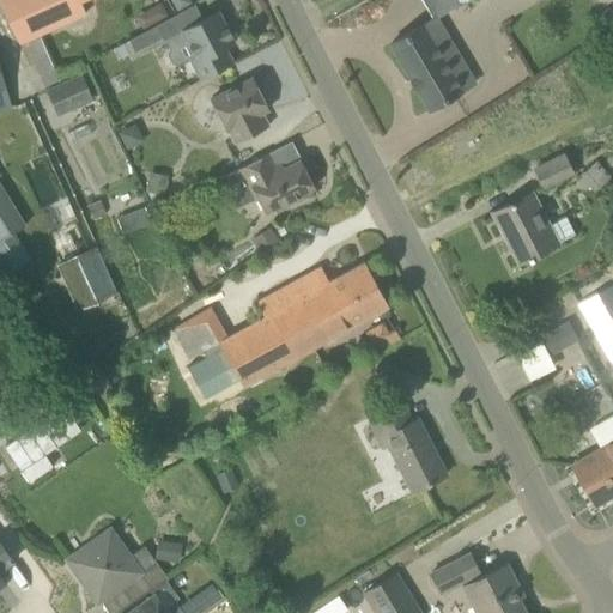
[(0,0),(0,5),(19,43),(85,14),(78,0),(0,0)]
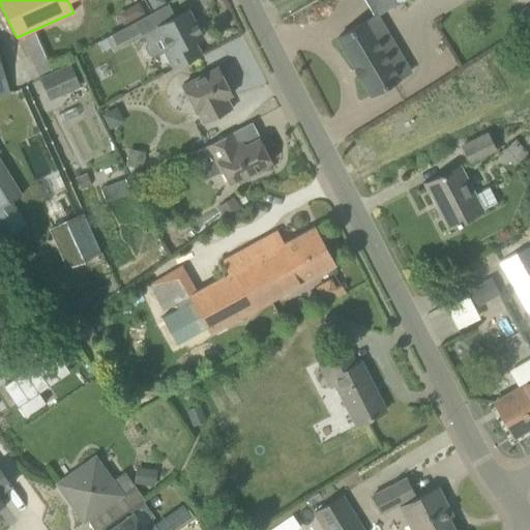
[(147,0),(144,0),(117,9),(121,22),(151,10),(147,0)]
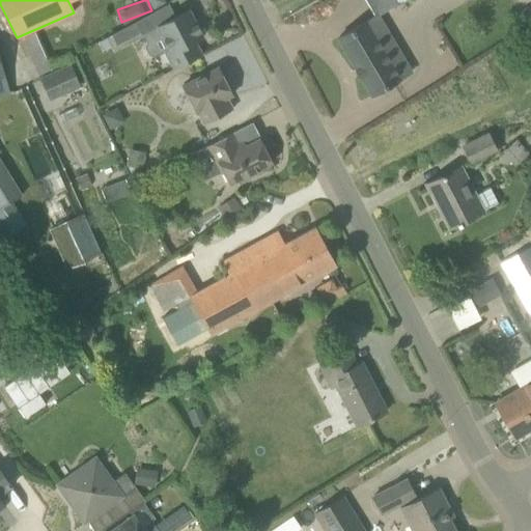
[(188,10),(156,27),(169,50),(164,52),(173,70),(201,55),(194,42),(202,37),(200,34),(204,32),(197,20),(194,21),(188,10)]
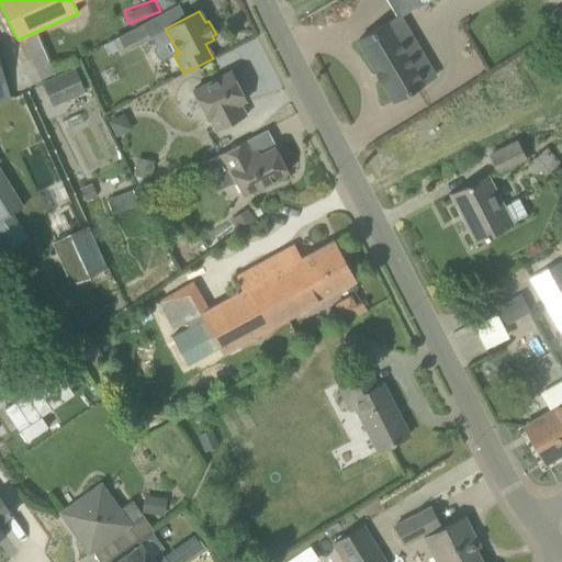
[(394,101),(424,83),(396,38),(408,32),(398,15),(358,40),(378,72),(375,74),(377,75),(379,75),(381,78),(380,81),(382,80),(394,101)]
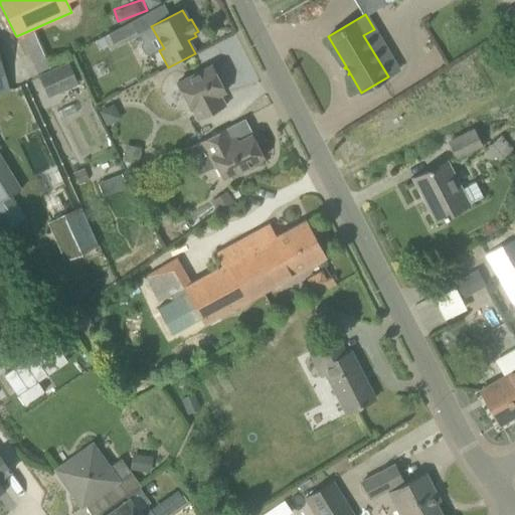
[(134,35),(139,33),(148,28),(141,15),(123,24),(121,25),(105,34),(110,44),(111,46),(134,35)]
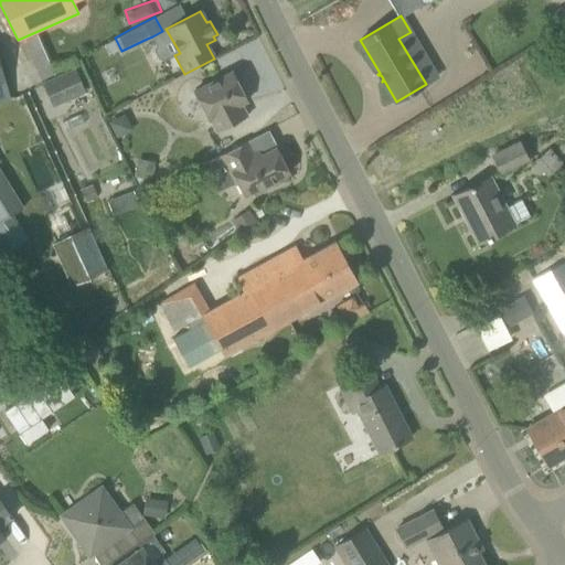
[(120,49),(115,38),(105,42),(110,54),(120,49)]
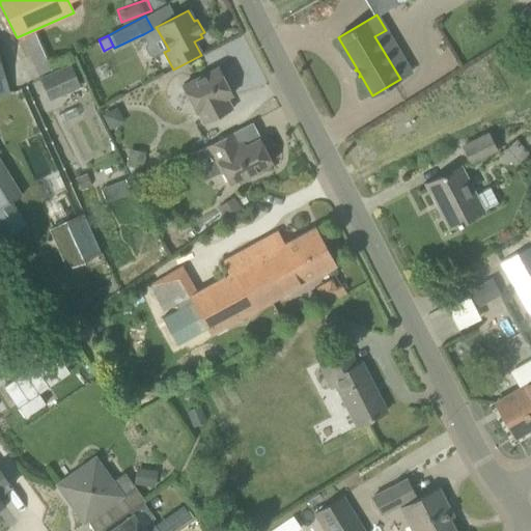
[(51,100),(80,87),(71,65),(42,79),(51,100)]
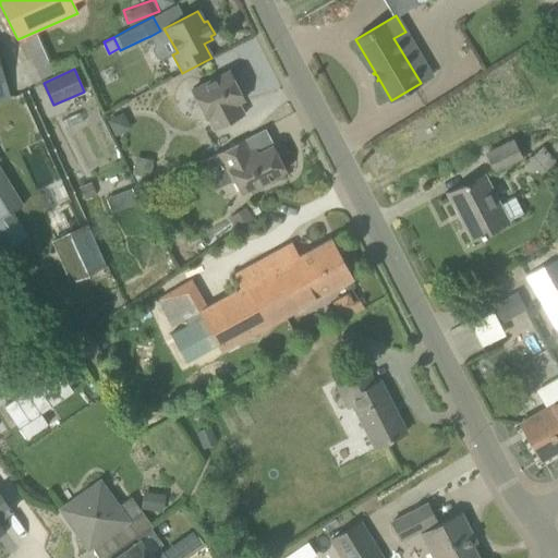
[(243,100),(229,71),(192,89),(215,130),(244,114),(238,102),(243,100)]
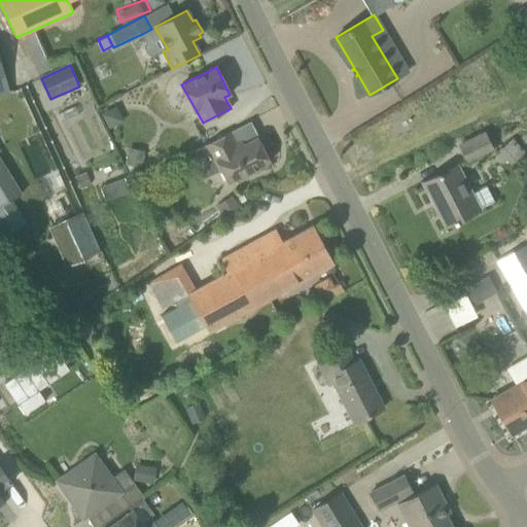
[(238,147),(230,132),(207,145),(218,166),(221,164),(231,182),(270,162),(256,137),(238,147)]
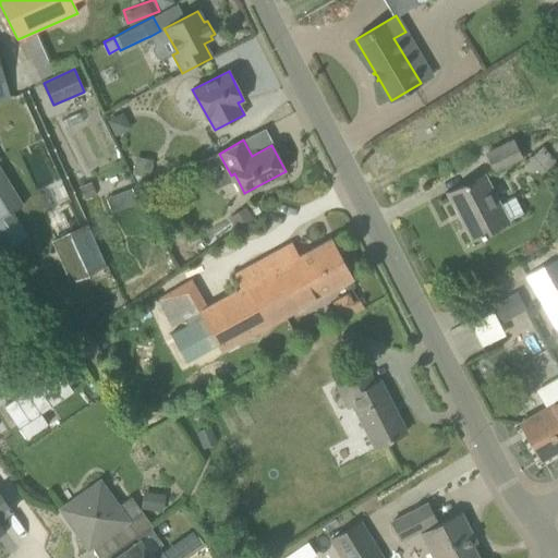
[(486,153),(496,171),(521,158),(512,140),(486,153)]
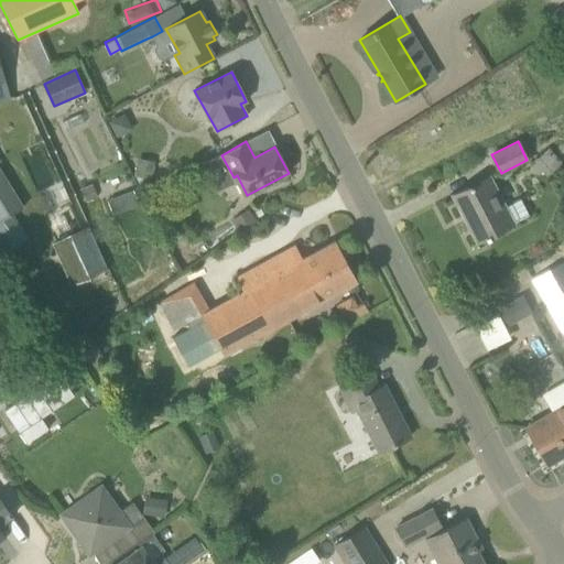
[(0,226),(23,213),(0,175),(0,226)]
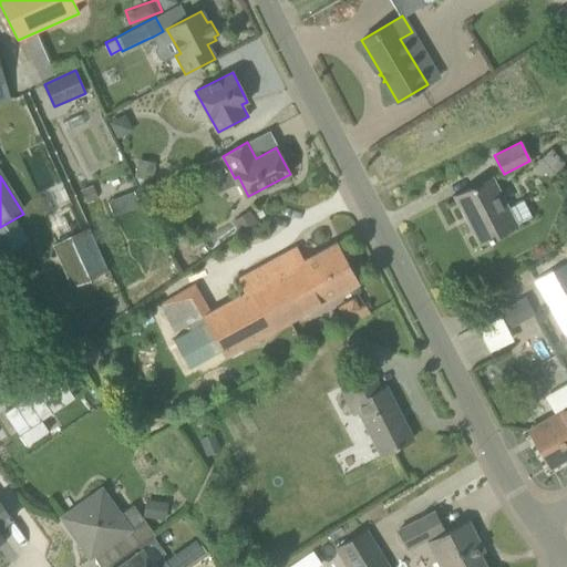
[(492,177),(455,197),(465,215),(467,214),(481,241),(478,243),(480,244),(516,224),(532,216),(523,200),(508,208),(492,177)]
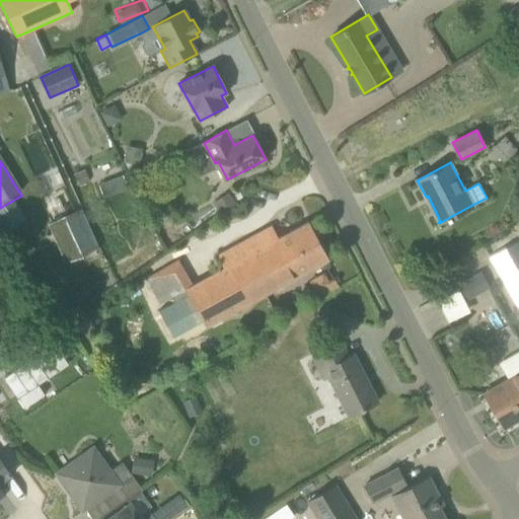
[(121,190),(132,186),(127,172),(116,176),(121,190)]
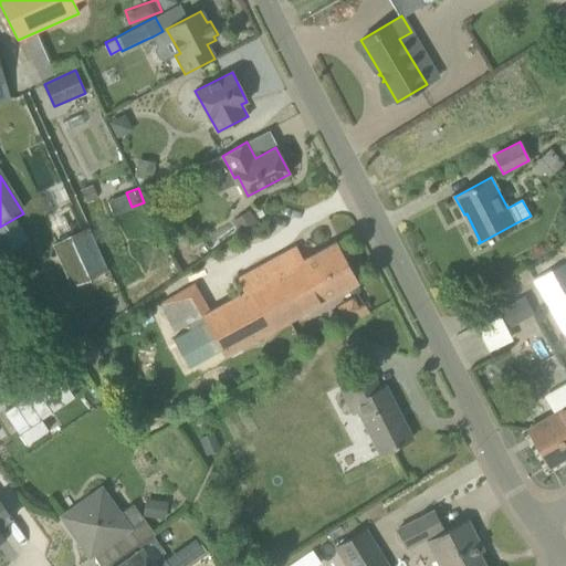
[(106,273),(87,231),(53,245),(72,289),(106,273)]
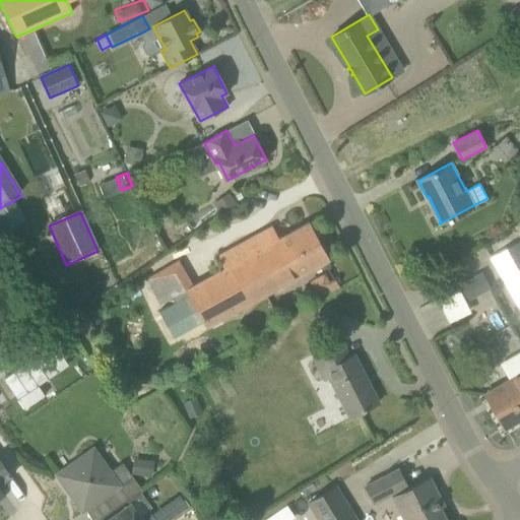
[(268,229),(240,245),(219,255),(225,266),(193,284),(179,260),(156,271),(157,272),(145,279),(157,304),(185,287),(205,325),(213,321),(268,289),(328,259),(309,223),(275,242),(268,229)]
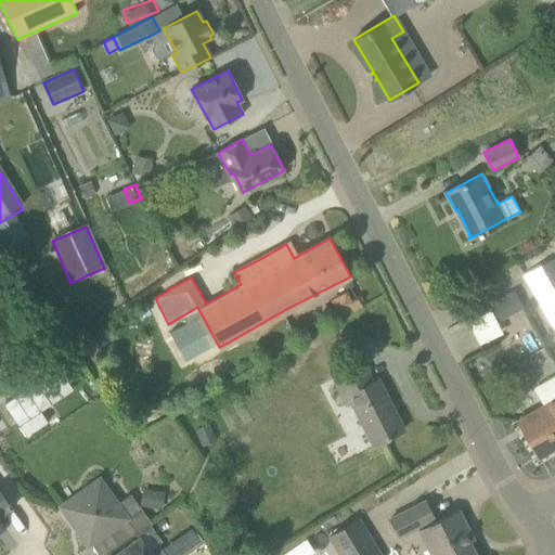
[(554,257),(524,275),(554,332),(554,257)]
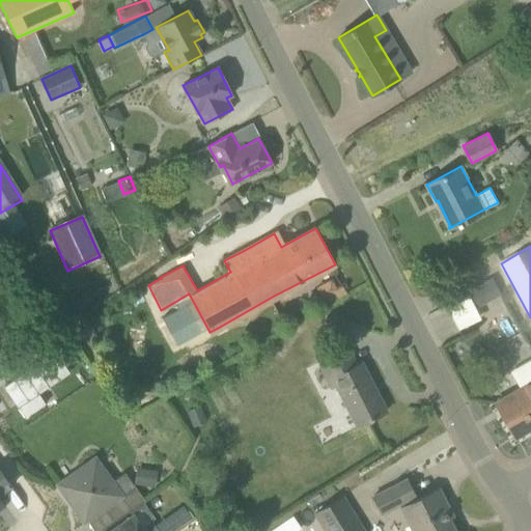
[(477,306),(500,294),(491,277),(468,288),(477,306)]
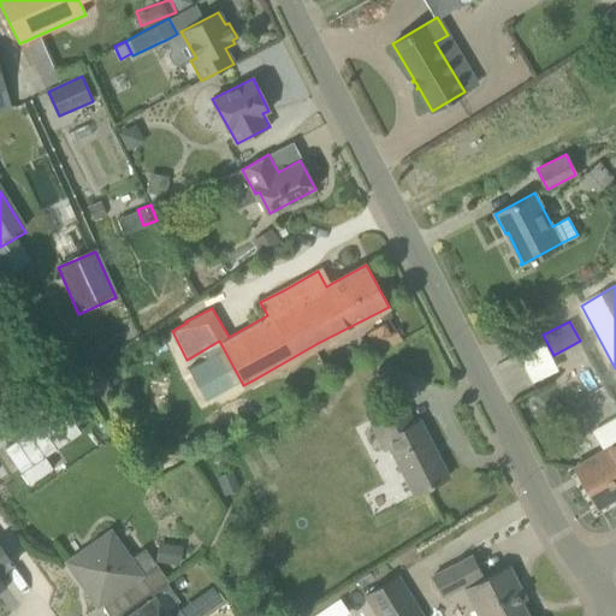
[(543,342),(516,354),(529,380),(556,367),(543,342)]
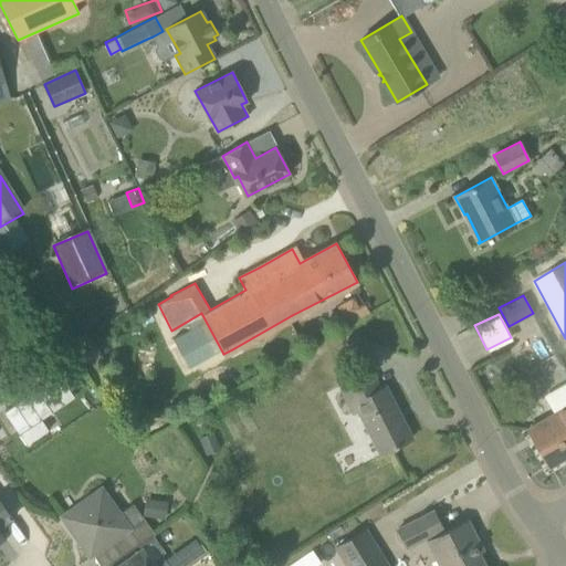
[(41,412),(74,390),(59,368),(4,406),(19,428),(27,439),(49,423),(41,412)]
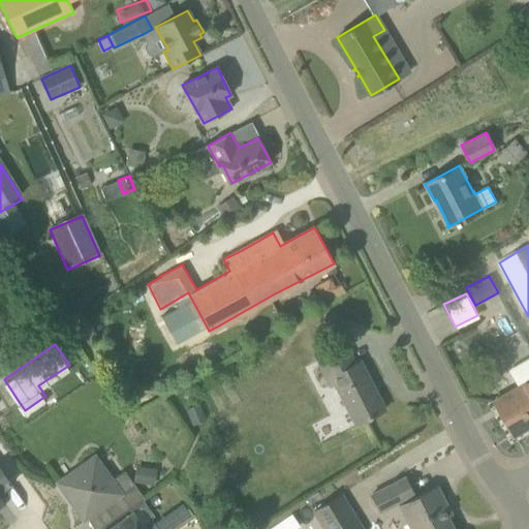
[(354,364),(348,351),(320,366),(331,385),(336,382),(356,424),(359,423),(371,416),(384,409),(360,362),(354,364)]
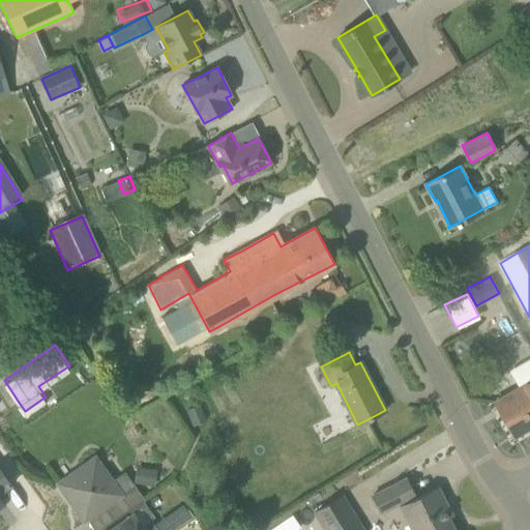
[(513,437),(529,428),(529,380),(494,402),(513,437)]
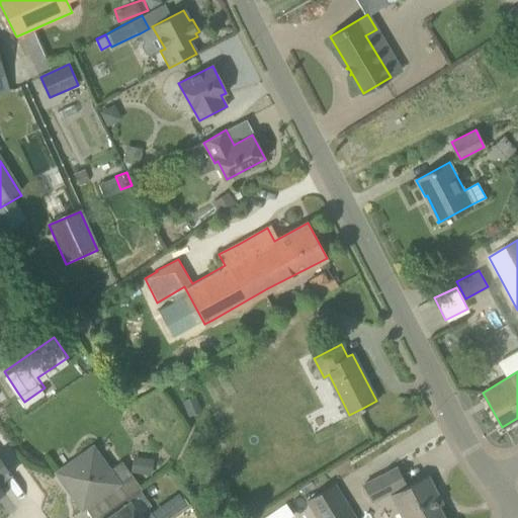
[(105,494),(115,508),(142,489),(132,475),(119,483),(93,445),(55,472),(66,488),(69,486),(75,494),(72,497),(82,511),(105,494)]
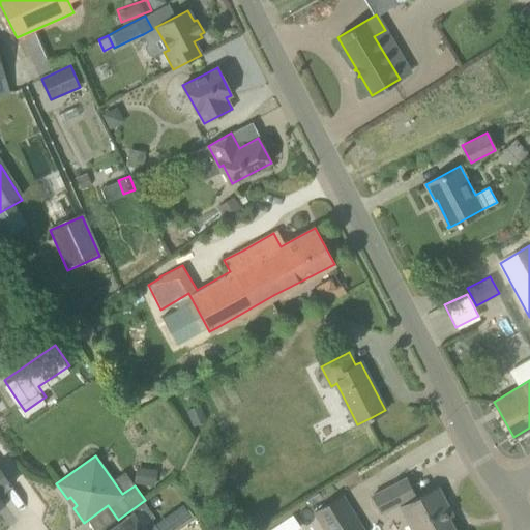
[(134,482),(154,486),(157,469),(137,466),(134,482)]
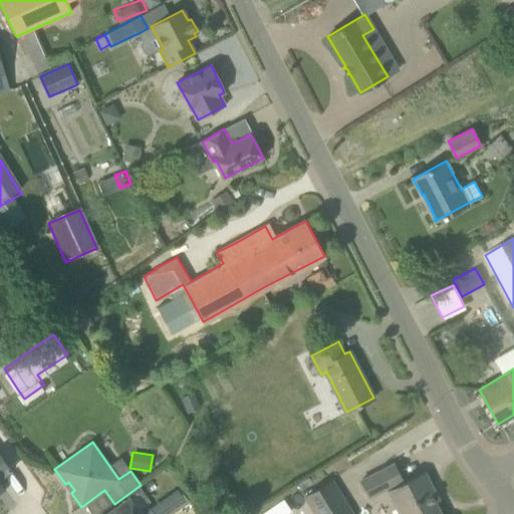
[(404,484),(394,464),(362,480),(370,496),(388,488),(400,513),(440,513),(431,495),(435,493),(425,473),(404,484)]
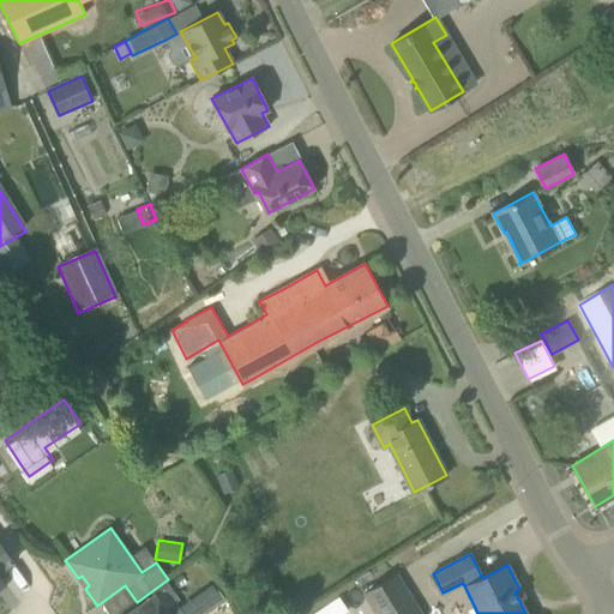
[(362,594),(374,613),(421,613),(397,573),(362,594)]
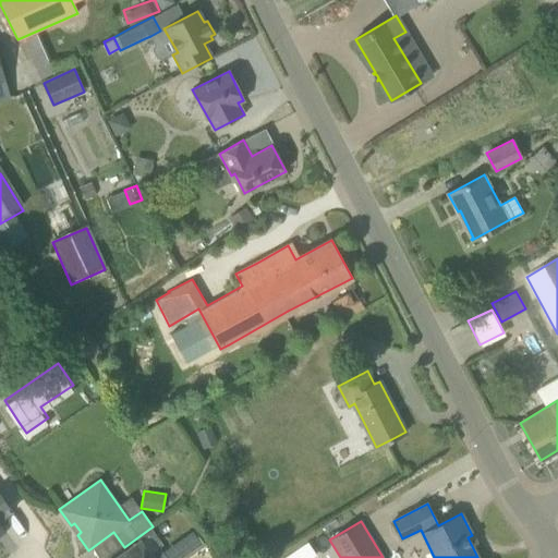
[(141,540),(138,542),(114,557),(167,557),(158,546),(149,553),(141,540)]
